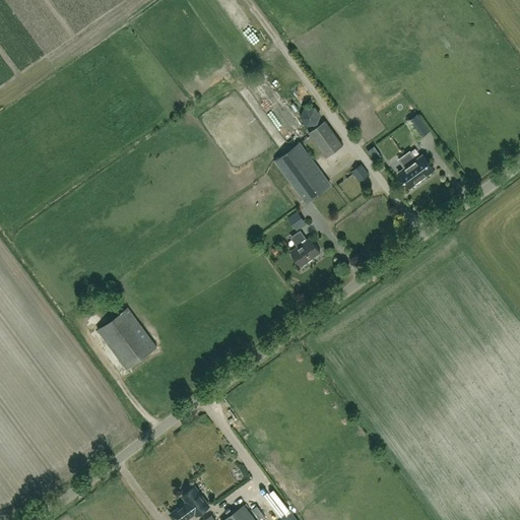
[(221,96),(230,90),(223,84),(216,90),(221,96)]
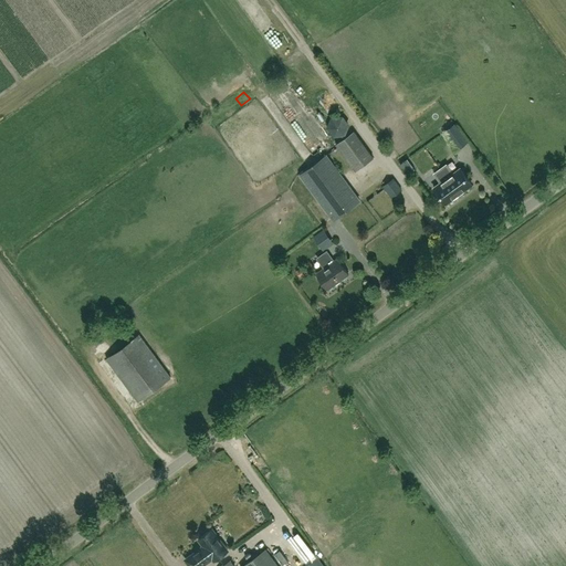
[(345,135),(348,125),(342,115),(331,116),(326,127),(334,136),(345,135)]
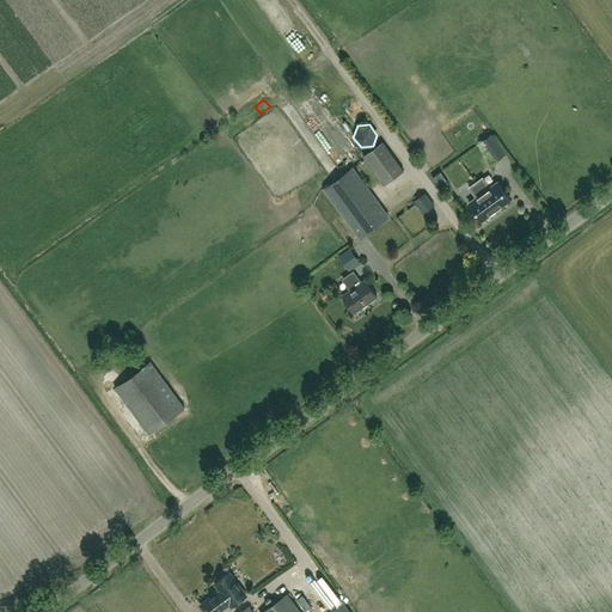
[(485,140),(481,144),(487,153),(494,163),(505,154),(497,145),(491,135),(485,140)]
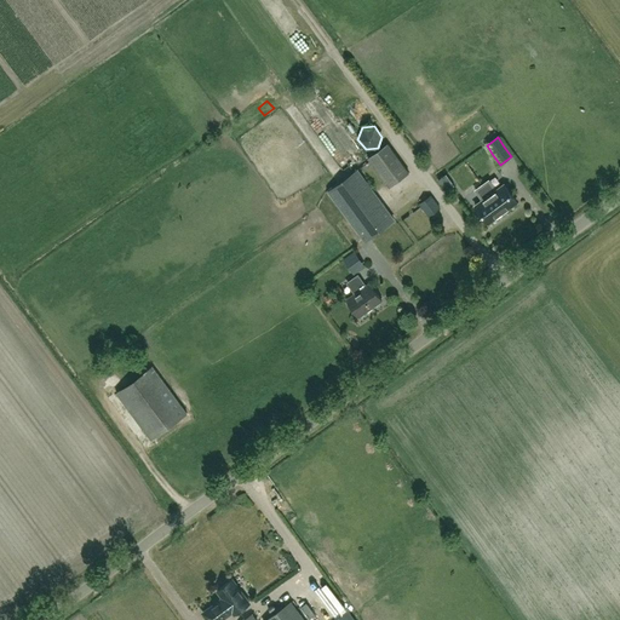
[(409,173),(388,143),(367,158),(389,188),(409,173)]
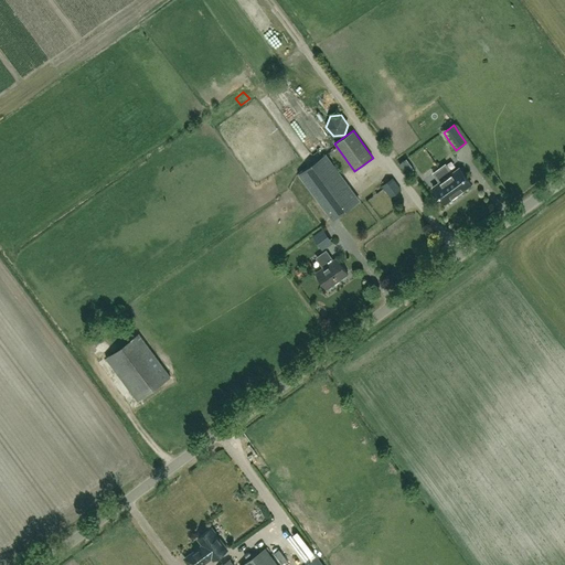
[(299,174),(331,219),(358,199),(326,155),(299,174)]
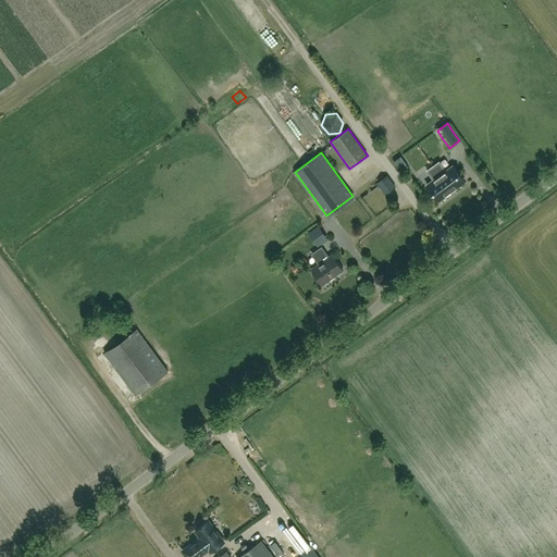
[(438,200),(465,182),(453,165),(446,171),(440,162),(428,171),(434,180),(426,185),(438,200)]
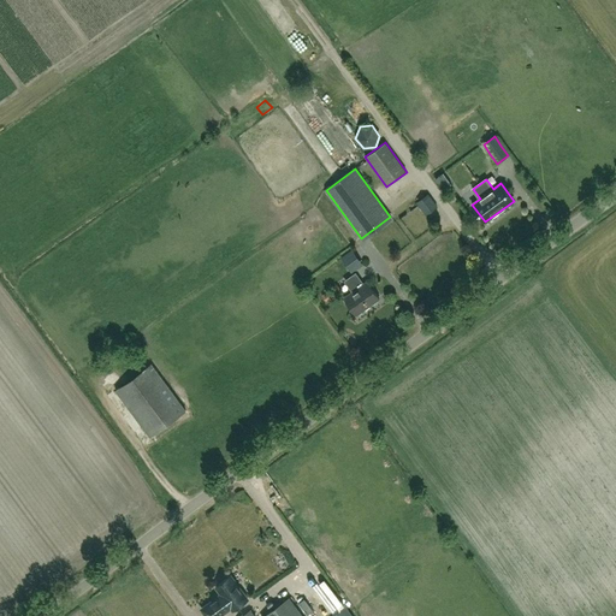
[(392,208),(418,243),(436,231),(410,195),(392,208)]
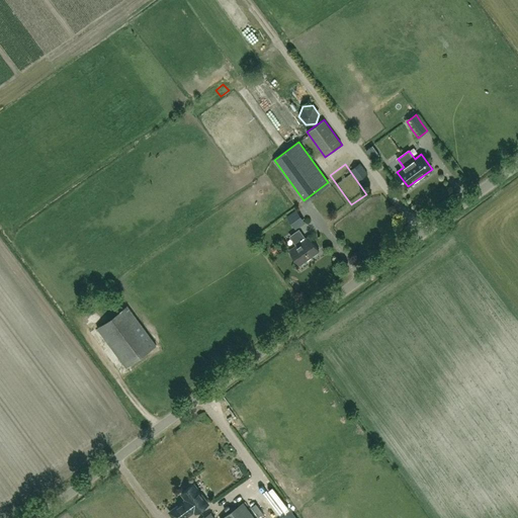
[(359,164),(350,170),(358,180),(367,174),(359,164)]
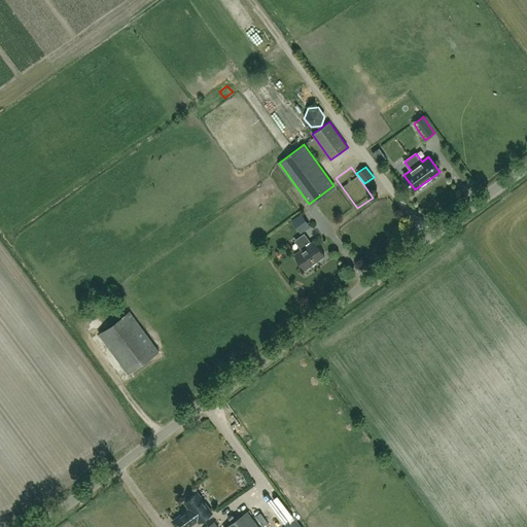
[(295,219),(301,227),(308,222),(303,215),(295,219)]
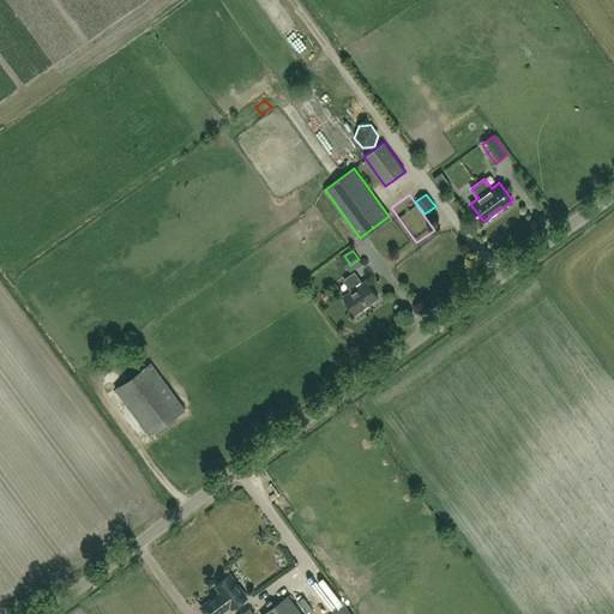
[(349,286),(351,289),(342,296),(354,313),(378,296),(365,280),(360,283),(359,281),(359,280),(354,272),(344,280),(349,287),(349,286)]
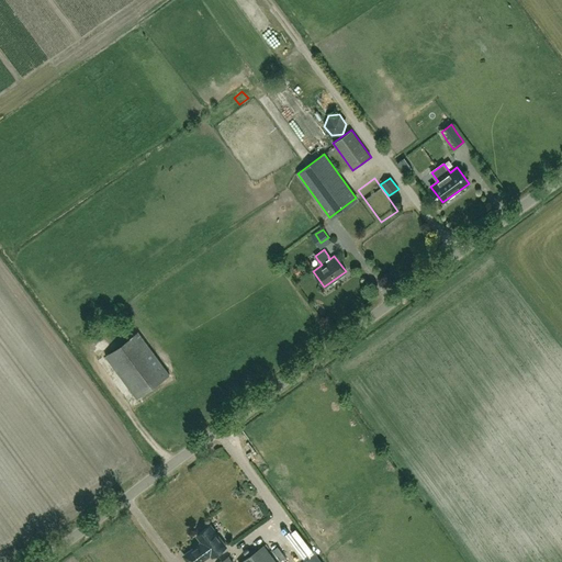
[(313,265),(310,256),(294,263),(299,271),(313,265)]
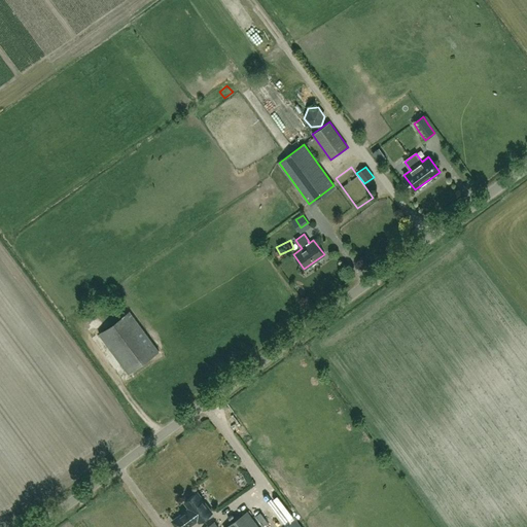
[(129,374),(159,351),(129,311),(99,334),(129,374)]
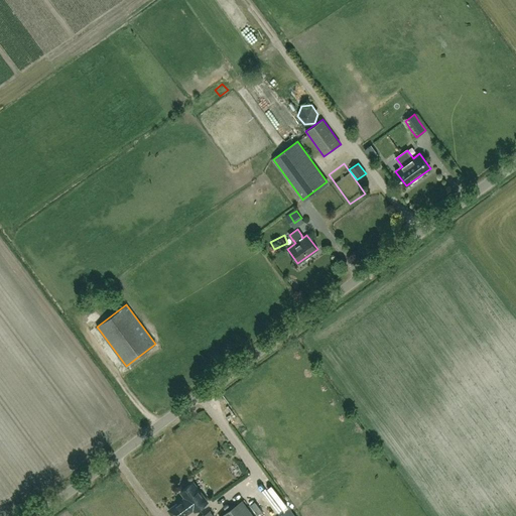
[(185,498),(194,509),(195,511),(208,502),(194,482),(180,491),(185,498)]
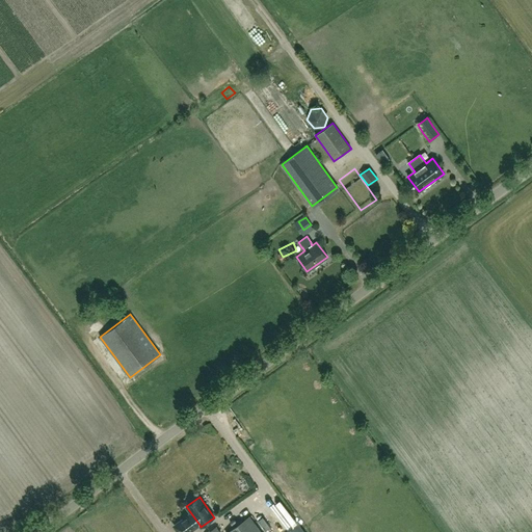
[(220,513),(223,521),(232,516),(230,510),(220,513)]
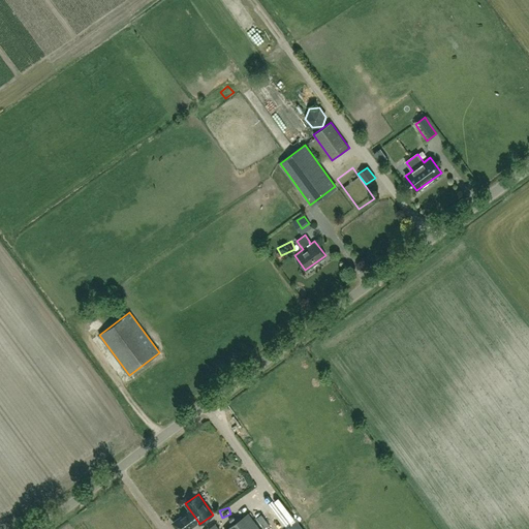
[(187,528),(198,522),(190,510),(173,523),(177,528),(187,528)]
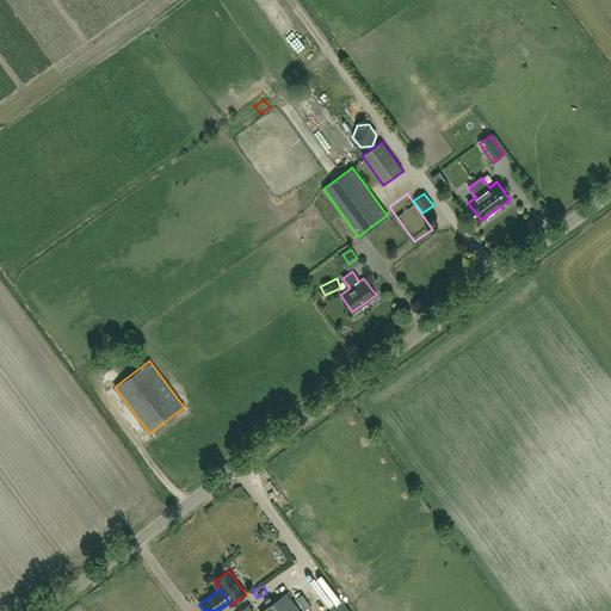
[(263,610),(300,610),(287,593),(263,610)]
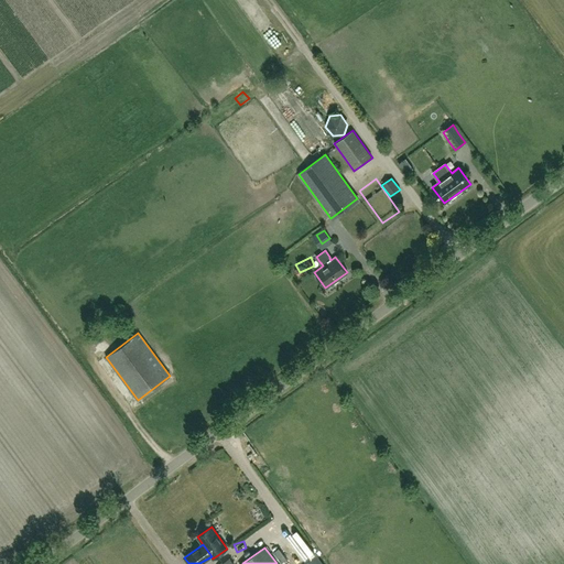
[(278,548),(272,551),(281,562),(285,559),(278,548)]
